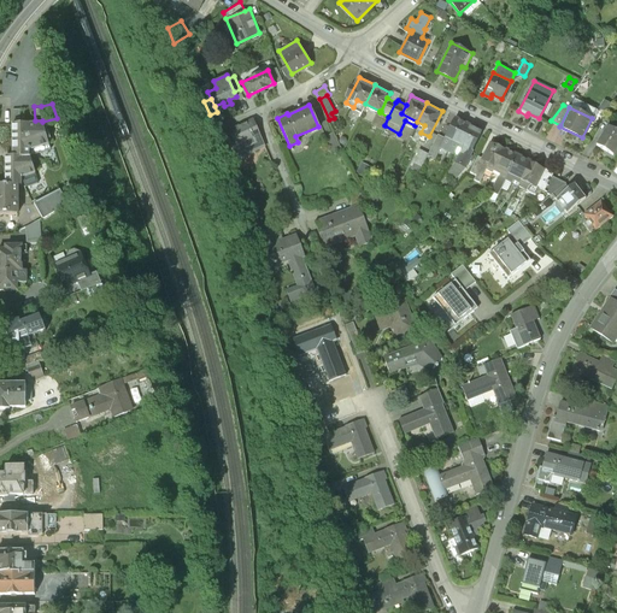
[(453,151),(456,147),(468,124),(456,117),(446,136),(441,146),(448,149),(448,148),(453,151)]
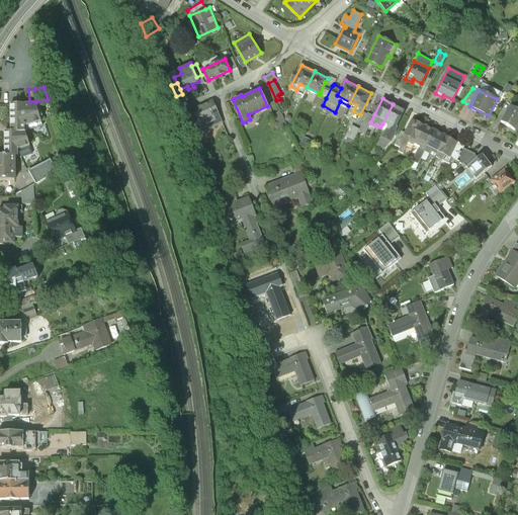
[(222,120),(212,100),(192,109),(193,111),(197,121),(188,125),(191,133),(190,133),(191,135),(194,134),(201,130),(222,120)]
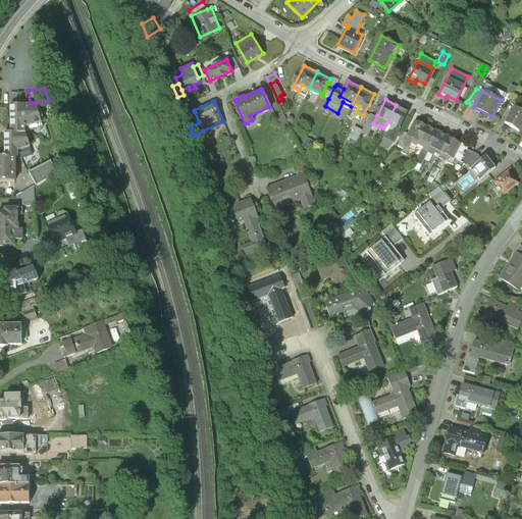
[(10,102),(10,130),(24,130),(24,124),(41,119),(36,103),(36,102),(30,102),(16,102),(10,102)]
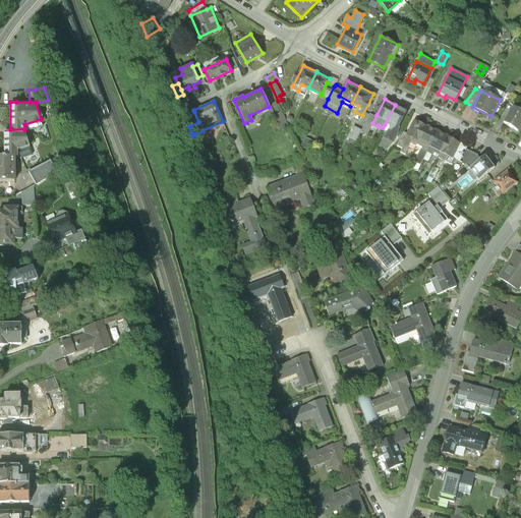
[(406,110),(395,105),(385,124),(390,127),(386,136),(392,140),(394,135),(396,136),(401,127),(398,126),(406,110)]
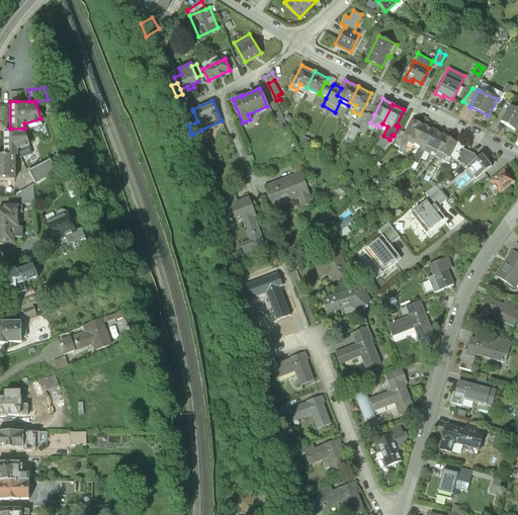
[(517,122),(517,109),(509,104),(500,120),(514,129),(517,122)]
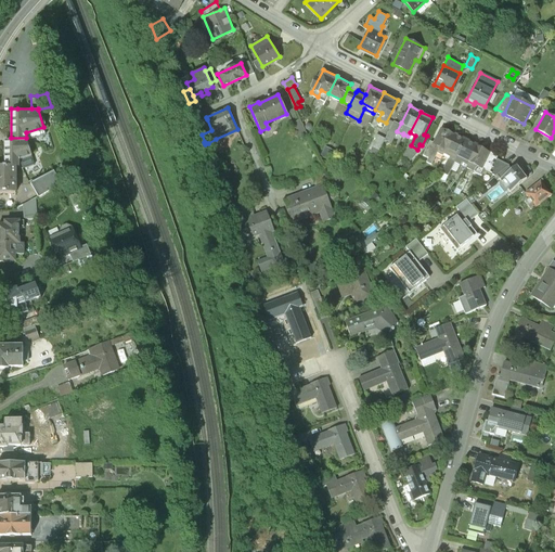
[(299,118),(292,122),(297,133),(305,130),(299,118)]
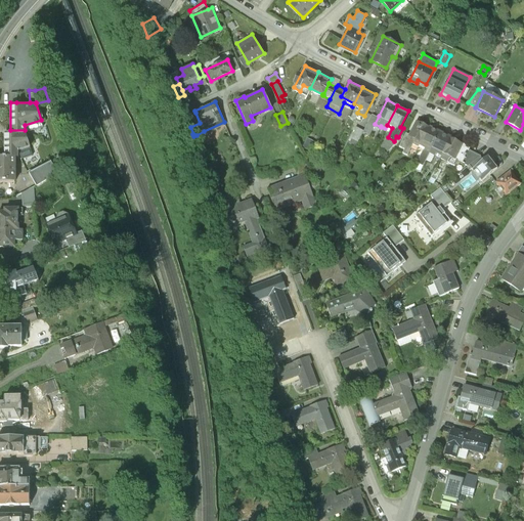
[(195,113),(186,117),(190,127),(200,123),(195,113)]
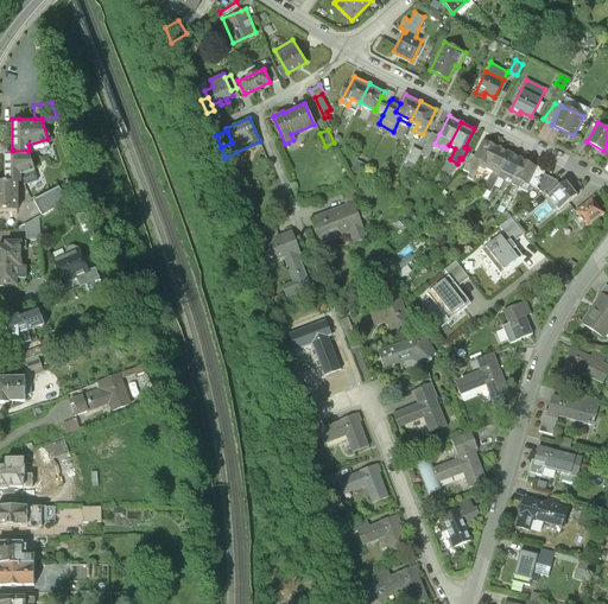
[(431,131),(423,150),(422,150),(429,153),(435,144),(439,134),(431,131)]
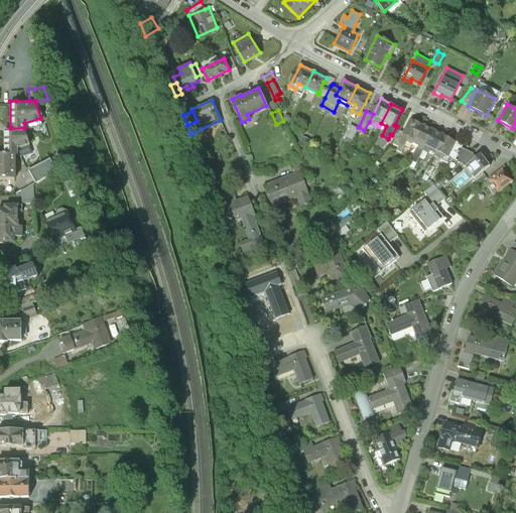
[(403,133),(414,139),(421,123),(411,118),(404,131),(403,133)]
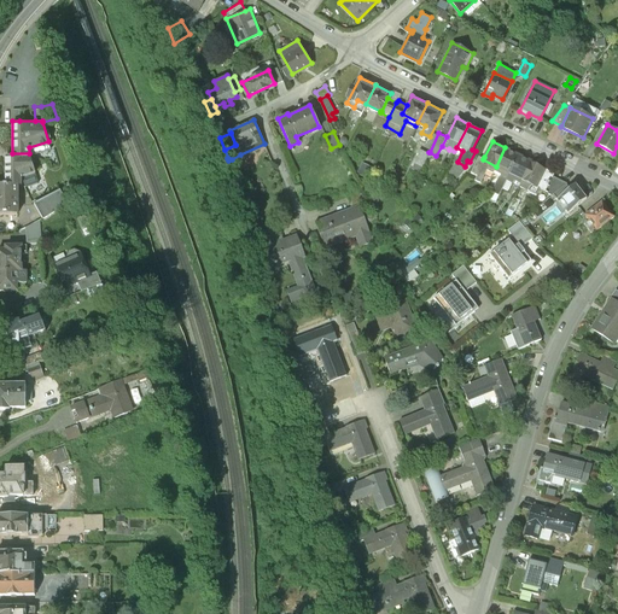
[(430,152),(419,147),(410,164),(420,169),(429,152),(430,152)]
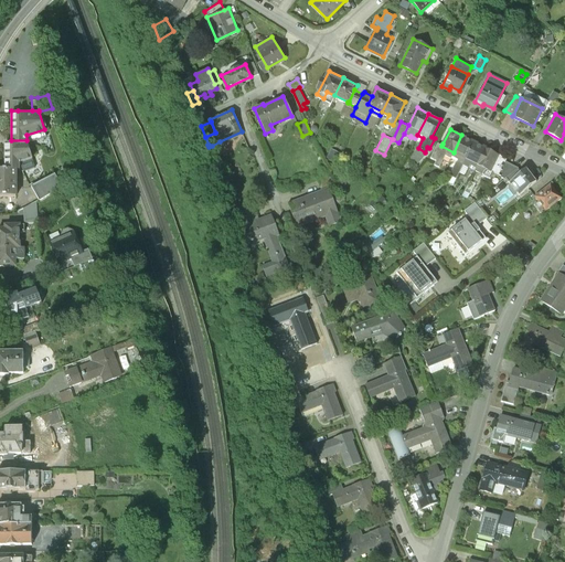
[(473,141),(461,135),(454,152),(450,157),(457,160),(450,172),(456,176),(462,162),(473,141)]
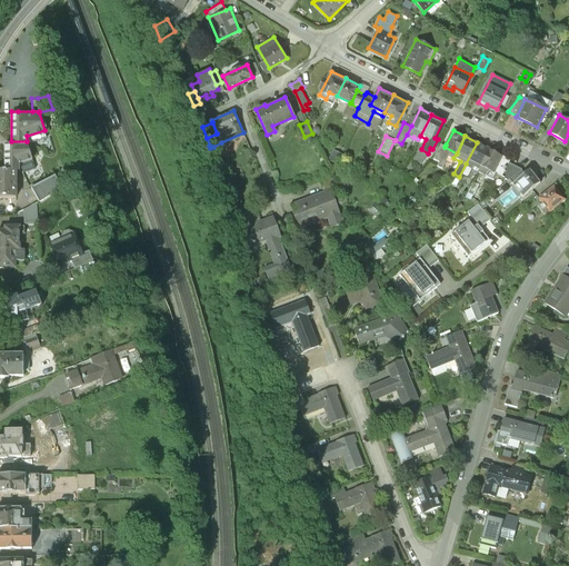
[(5,141),(5,167),(16,167),(16,168),(19,168),(19,160),(21,160),(32,157),(27,141),(11,141),(5,141)]
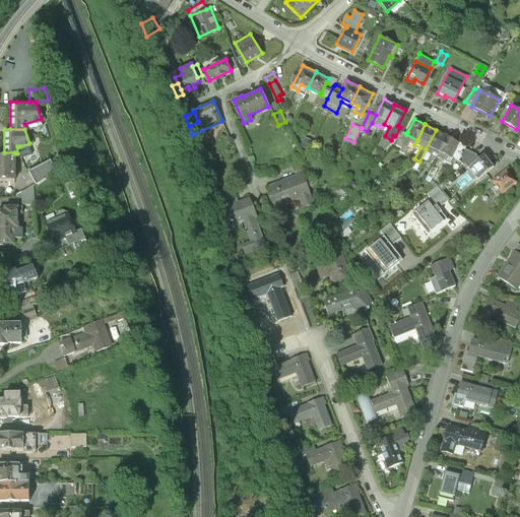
[(407,132),(402,130),(395,143),(401,146),(399,150),(404,152),(409,141),(414,144),(417,140),(406,134),(407,132)]
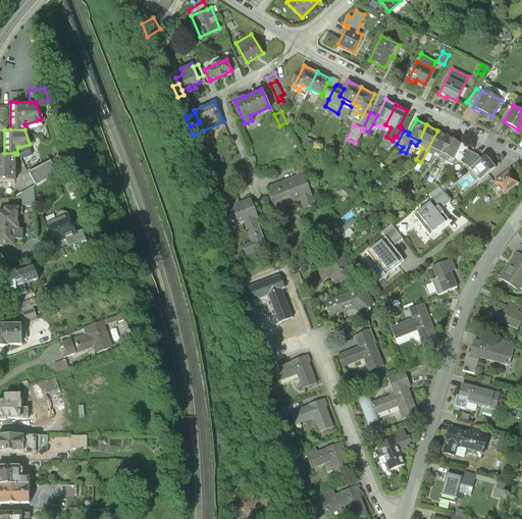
[(427,150),(438,156),(449,136),(437,131),(427,150)]
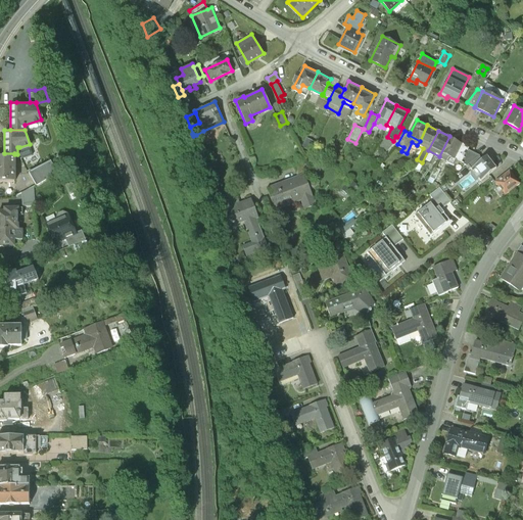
[(462,142),(449,136),(439,156),(446,160),(454,164),(456,159),(454,158),(462,142)]
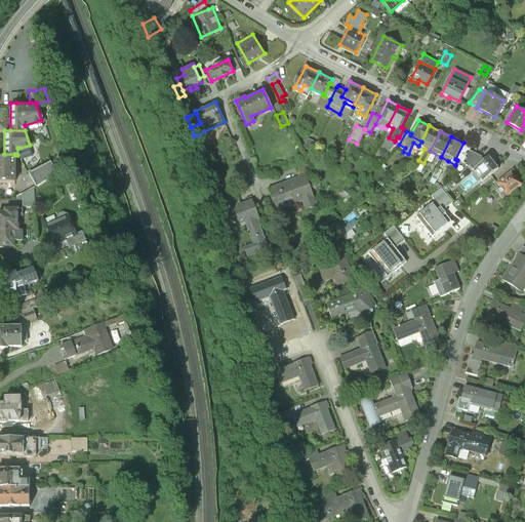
[(388,150),(395,142),(389,137),(382,146),(388,150)]
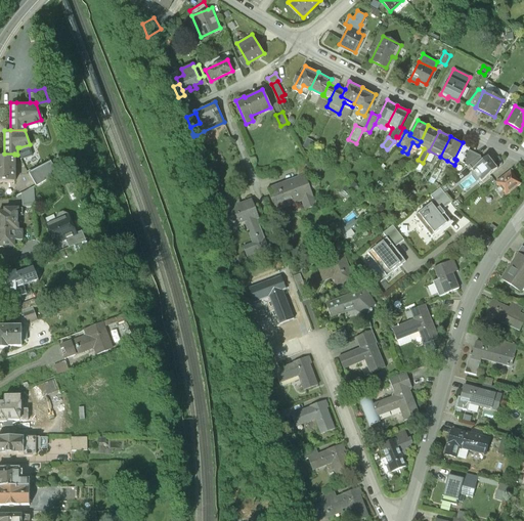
[(315,142),(307,138),(303,146),(311,150),(315,142)]
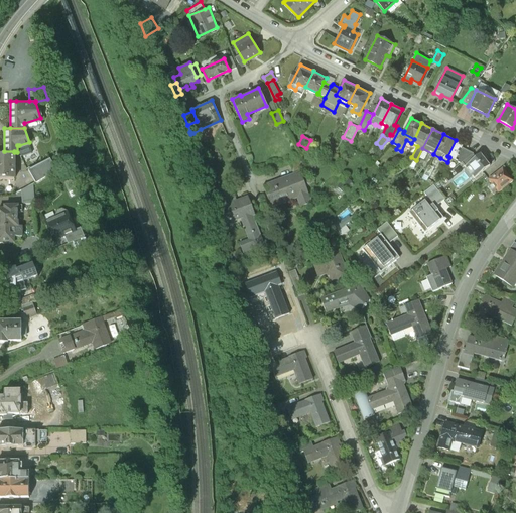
[(463,144),(456,140),(447,156),(449,157),(455,159),(462,146),(463,144)]
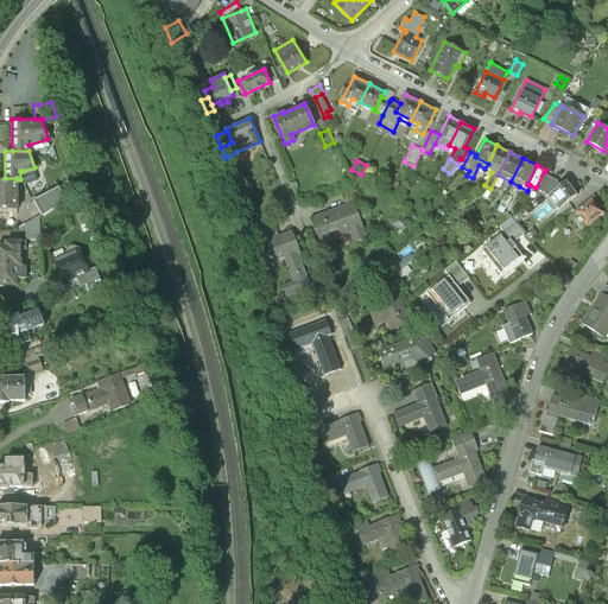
[(37,176),(35,167),(23,171),(25,179),(37,176)]
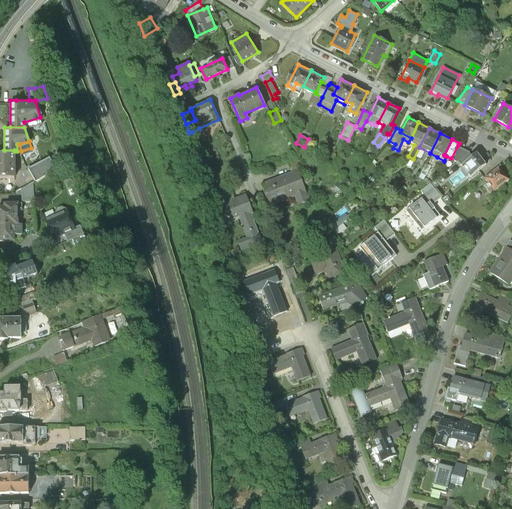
[(469,151),(458,145),(451,158),(457,161),(469,151)]
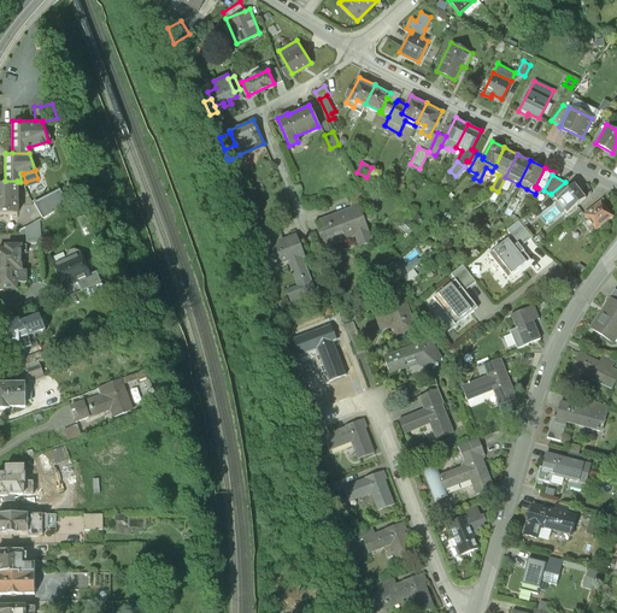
[(0,181),(0,211),(17,211),(17,182),(17,181),(5,181),(0,181)]
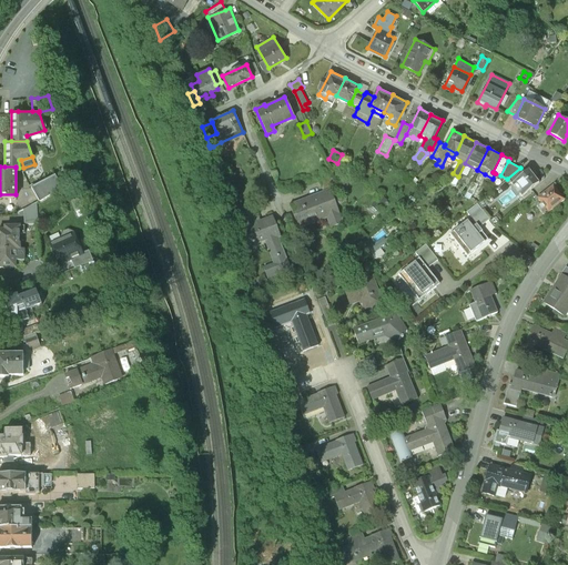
[(529,169),(525,172),(511,182),(521,195),(531,188),(539,182),(529,169)]
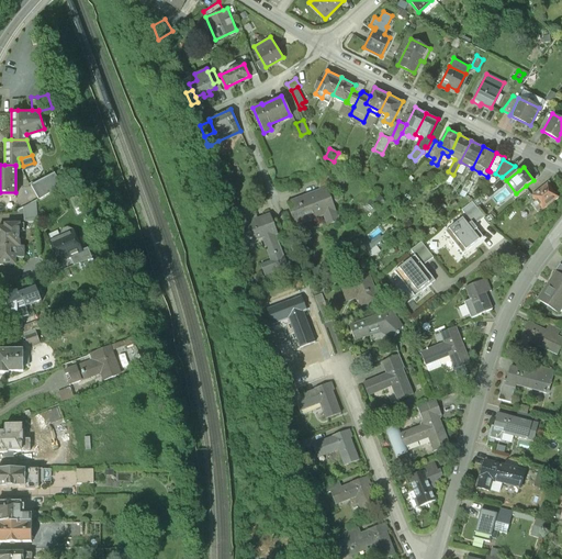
[(55,171),(31,183),(38,197),(62,183),(55,171)]
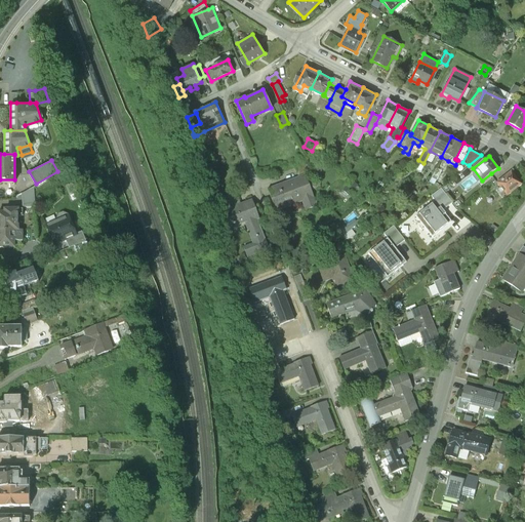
[(295,167),(299,177),(305,175),(311,173),(307,162),(295,167)]
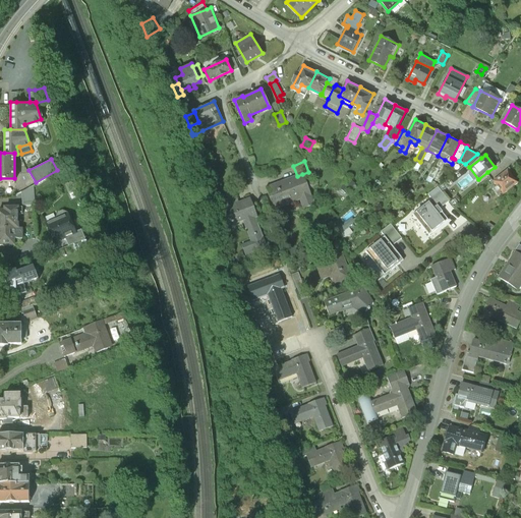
[(321,167),(313,164),(311,170),(317,173),(321,167)]
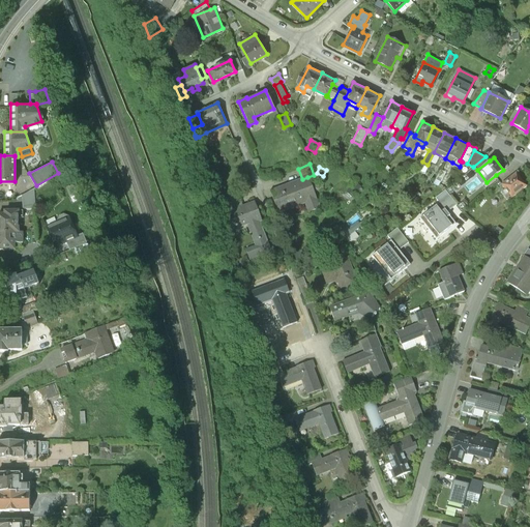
[(516,172),(508,178),(501,183),(511,197),(526,185),(516,172)]
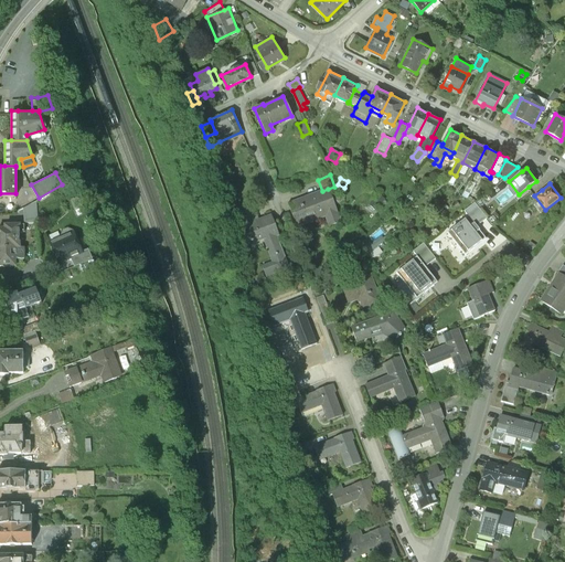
[(340,220),(328,189),(322,191),(290,203),(299,225),(327,215),(330,224),(340,220)]
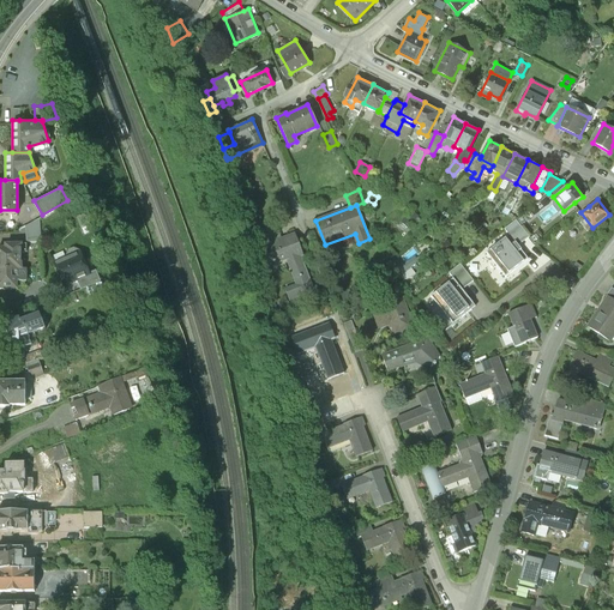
[(417,215),(411,210),(401,223),(407,228),(417,215)]
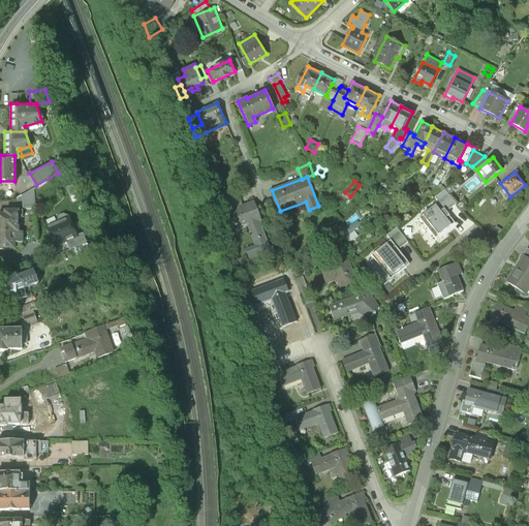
[(34,187),(23,192),(23,207),(35,207),(34,187)]
